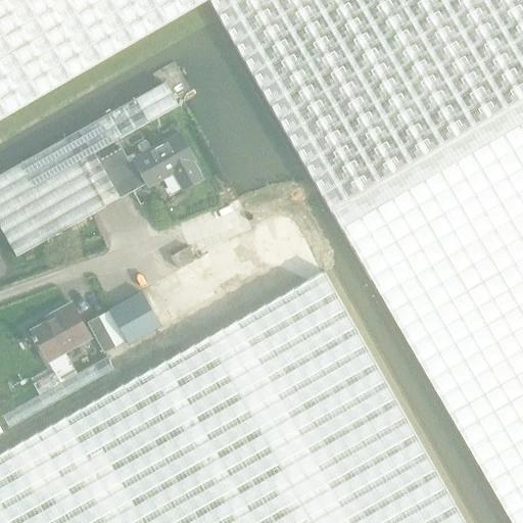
[(522,522),(522,0),(0,0),(0,119),(204,0),(209,0),(512,522),(522,522)]
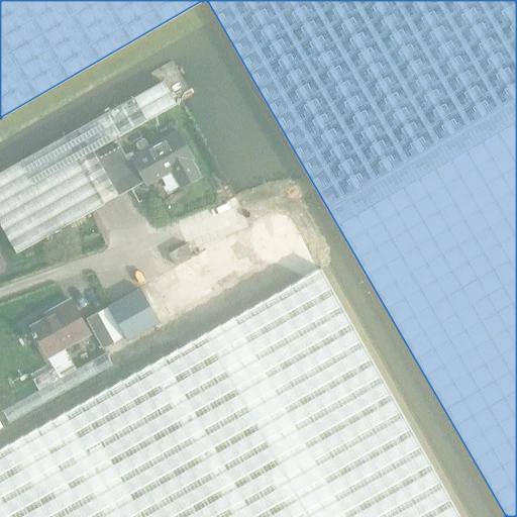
[(163,81),(0,172),(0,224),(16,253),(104,204),(79,159),(93,150),(115,138),(176,105),(163,81)]
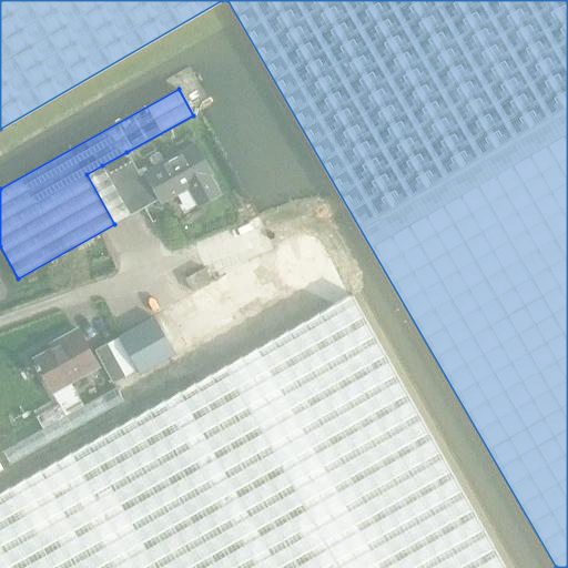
[(129,152),(102,166),(114,189),(129,181),(143,206),(159,199),(159,200),(161,203),(188,189),(198,206),(220,195),(210,176),(211,175),(195,146),(144,173),(141,175),(129,152)]
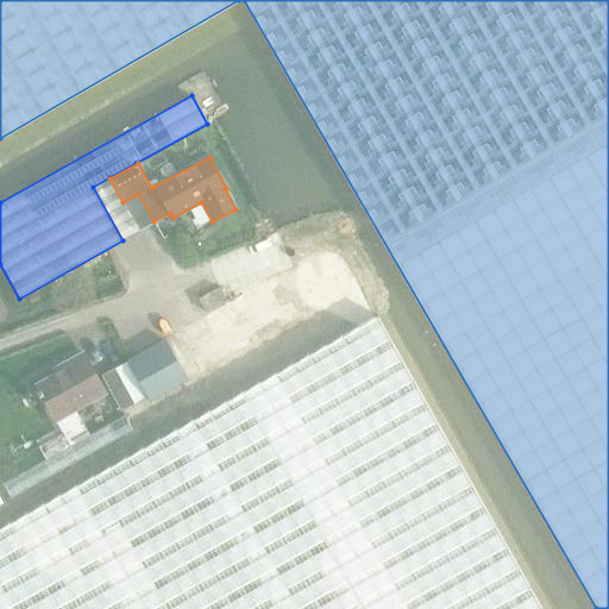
[(206,312),(226,301),(218,288),(198,299),(206,312)]
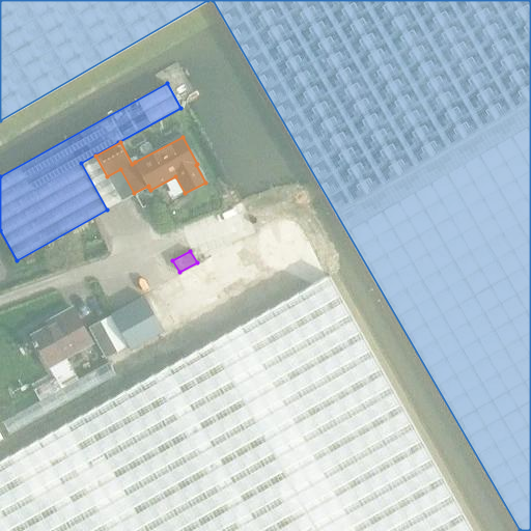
[(0,530),(472,530),(328,275),(0,459),(0,530)]
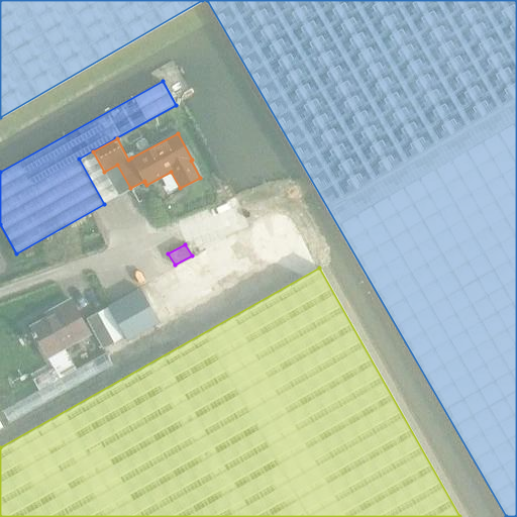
[(126,341),(160,323),(140,289),(107,307),(108,308),(107,309),(124,338),(125,338),(126,341)]
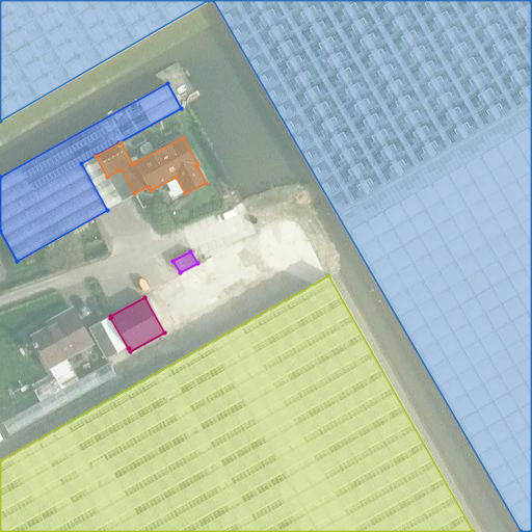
[(48,369),(91,345),(72,311),(56,319),(58,323),(31,339),(33,344),(31,345),(34,351),(36,349),(48,369)]
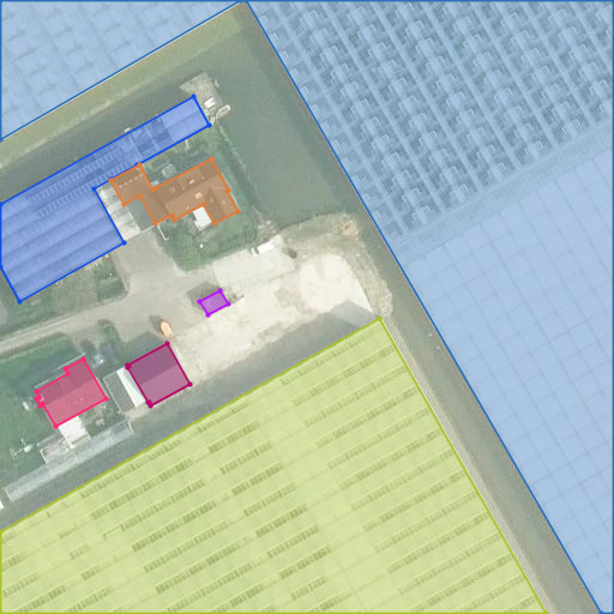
[(121,416),(148,402),(127,367),(101,381),(121,416)]
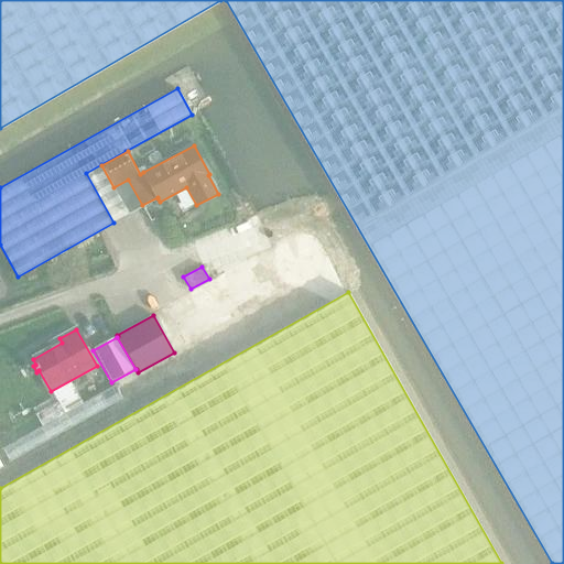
[(10,462),(121,399),(114,386),(64,414),(57,402),(34,414),(41,426),(2,448),(10,462)]
